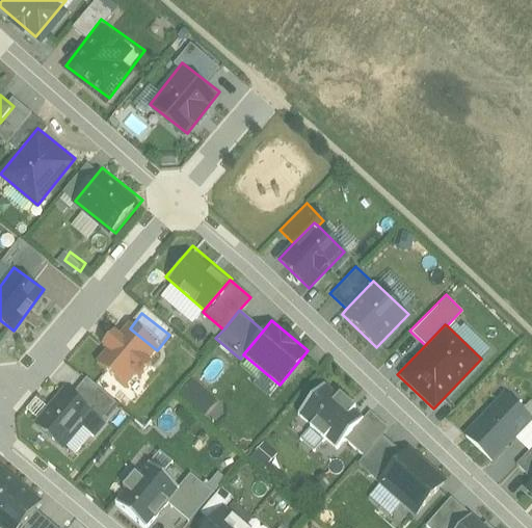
[(104,352),(96,363),(124,386),(134,373),(139,377),(150,364),(148,362),(157,350),(130,328),(127,326),(120,336),(114,332),(102,347),(104,352)]
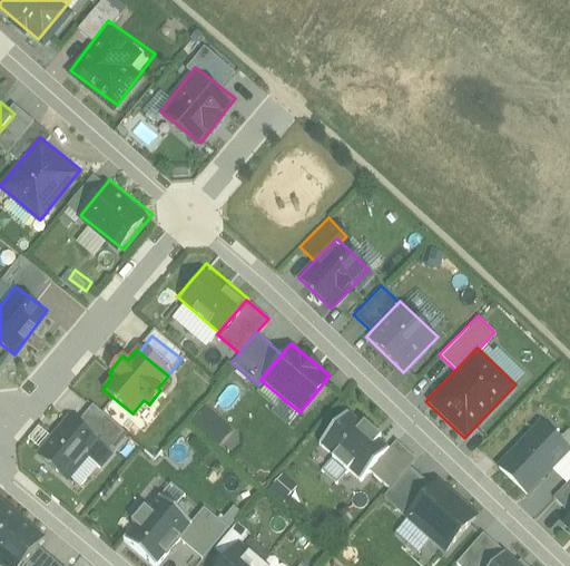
[(91,402),(78,419),(100,437),(110,446),(125,429),(91,402)]
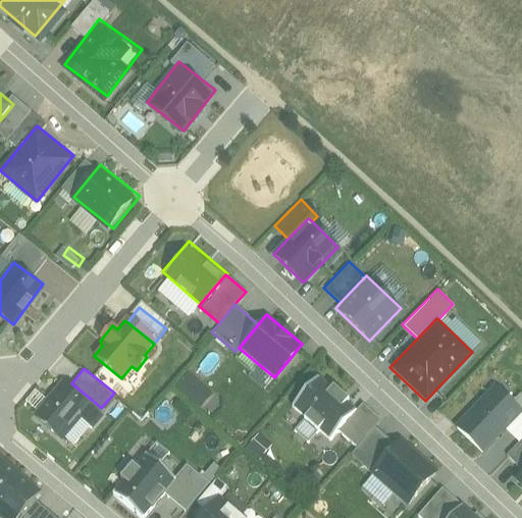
[(180,385),(206,409),(220,394),(195,370),(180,385)]
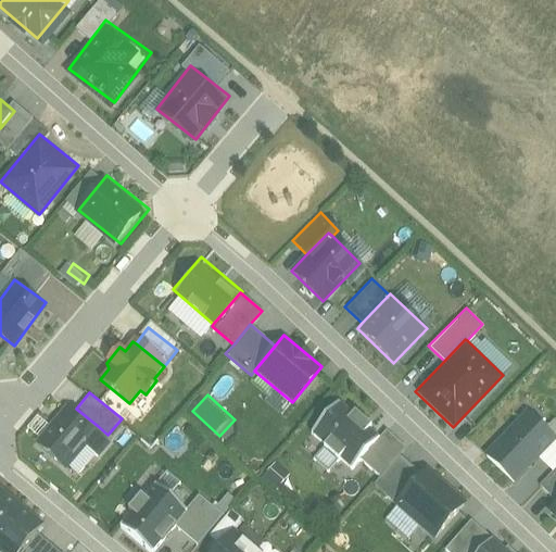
[(76,409),(66,400),(33,441),(64,467),(98,426),(76,409)]
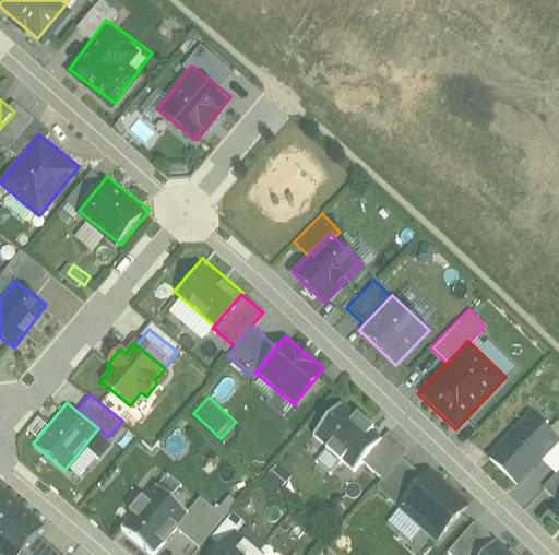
[(381,436),(344,402),(314,434),(353,468),(359,460),(381,436)]
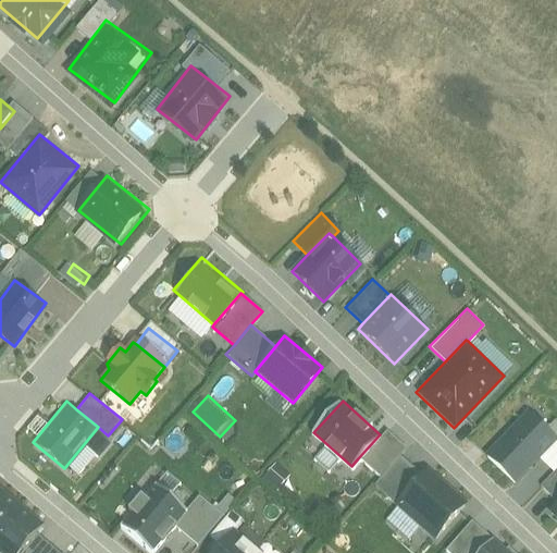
[(525,408),(483,453),(514,481),(556,437),(525,408)]
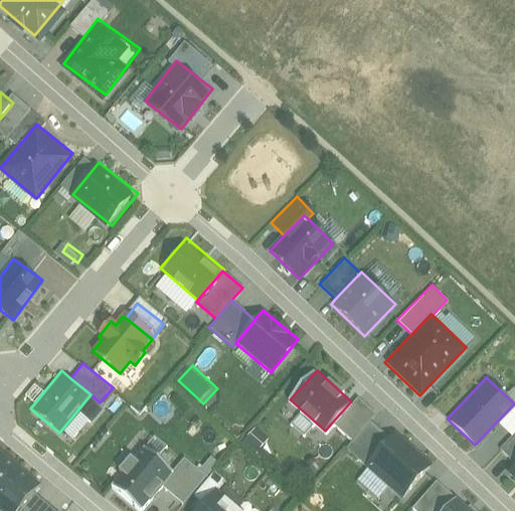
[(374,412),(356,395),(351,401),(331,423),(350,441),(368,419),(374,412)]
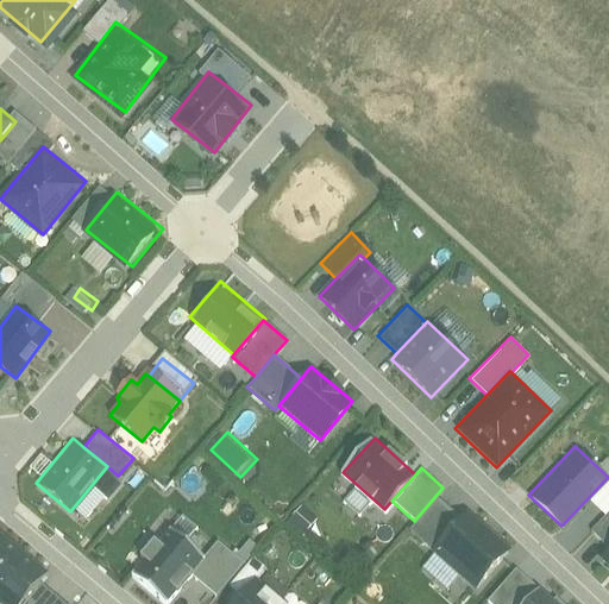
[(459,516),(435,496),(414,521),(407,528),(431,549),(459,516)]
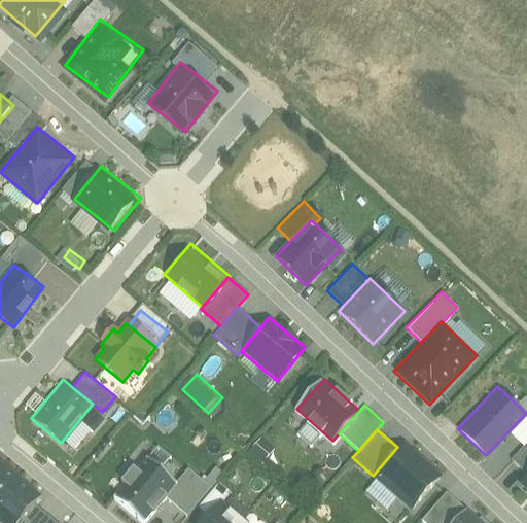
[(442,474),(402,441),(397,447),(373,476),(411,509),(442,474)]
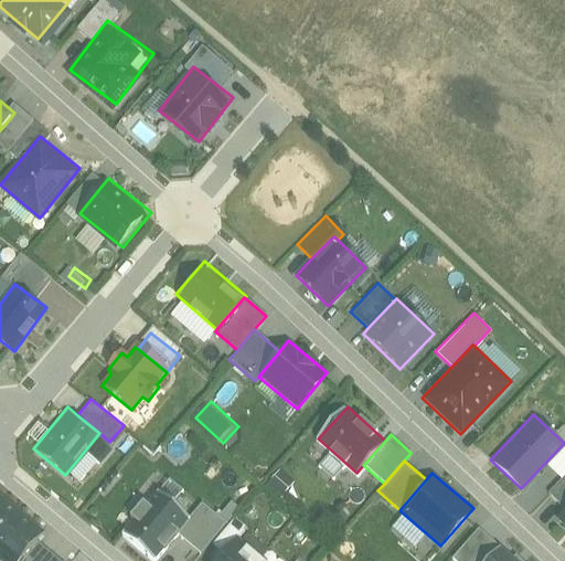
[(564,473),(547,491),(564,507),(564,505),(564,473)]
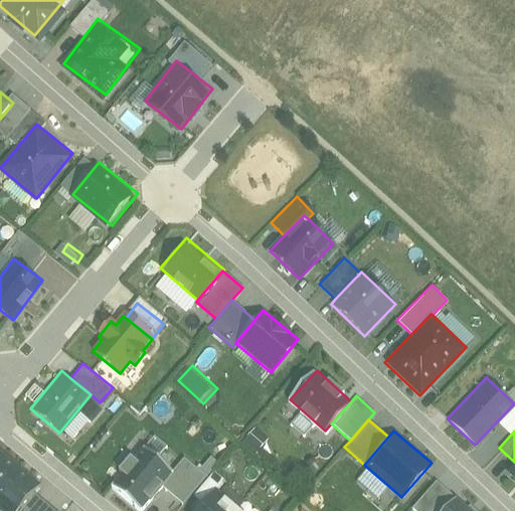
[(171,472),(141,447),(110,484),(140,509),(160,484),(171,472)]
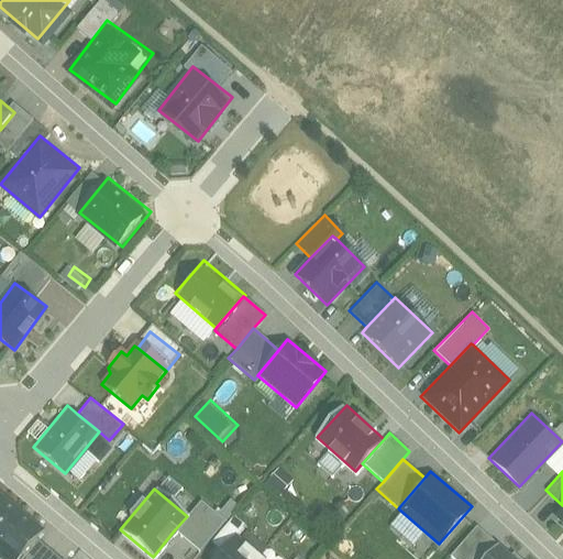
[(42,524),(0,490),(0,554),(6,558),(13,558),(17,556),(33,536),(42,524)]
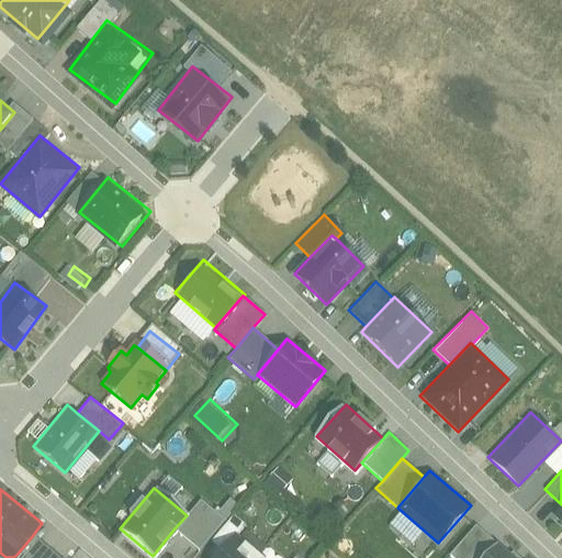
[(200,499),(187,515),(175,528),(199,549),(224,520),(200,499)]
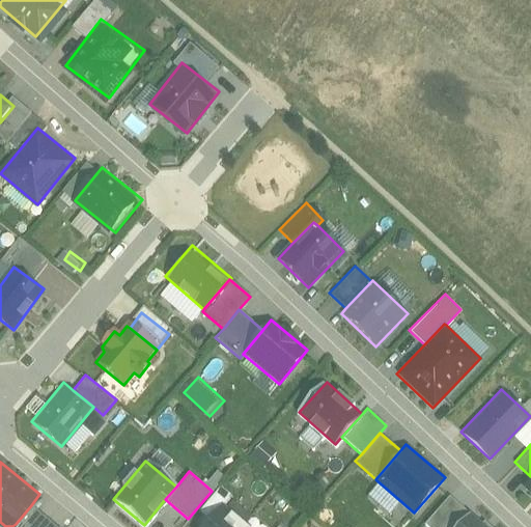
[(530,474),(530,476),(521,486),(530,494),(530,474)]
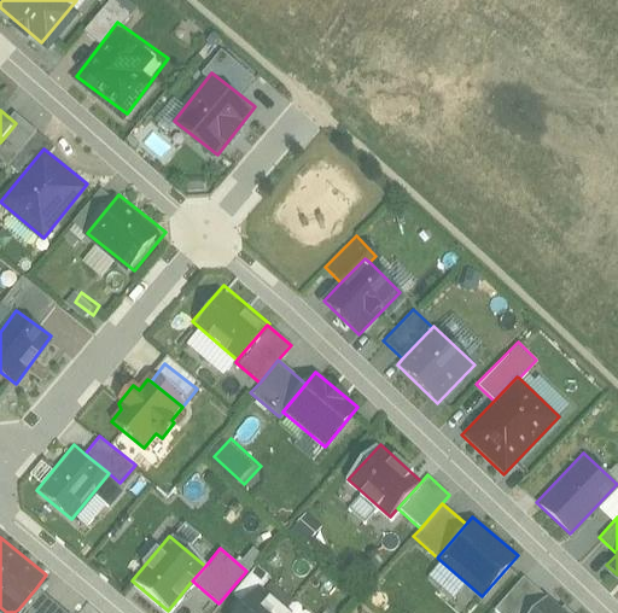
[(500,612),(532,612),(547,596),(523,576),(495,608),(500,612)]
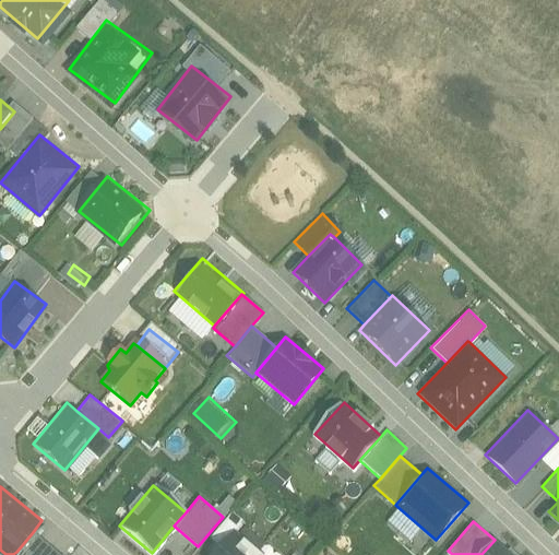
[(265,554),(235,530),(213,554),(265,554)]
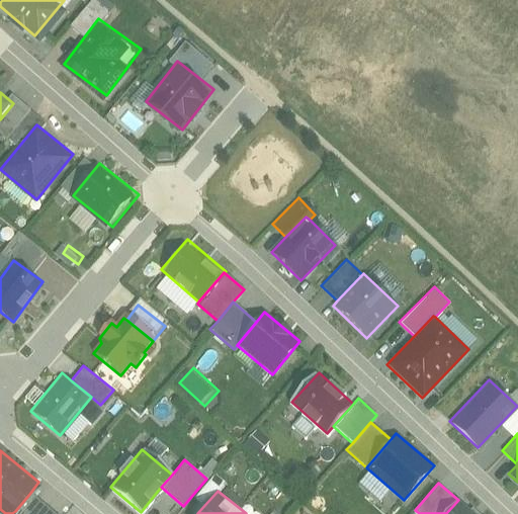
[(54,513),(30,493),(15,511),(18,513),(54,513)]
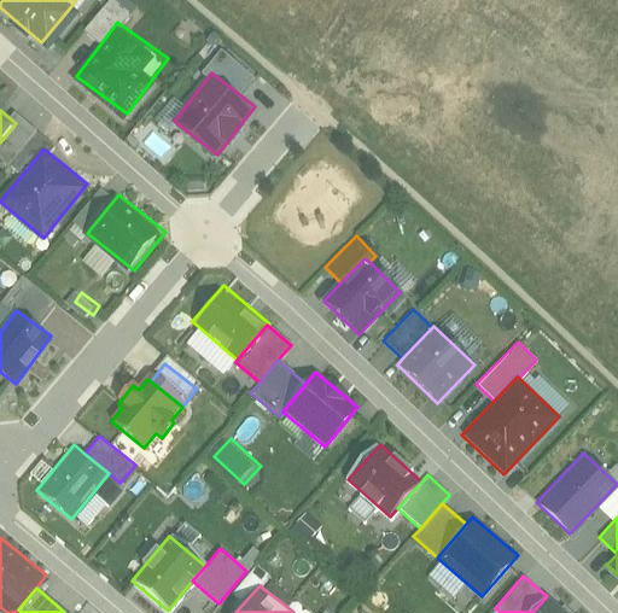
[(569,612),(548,595),(547,596),(532,612),(569,612)]
